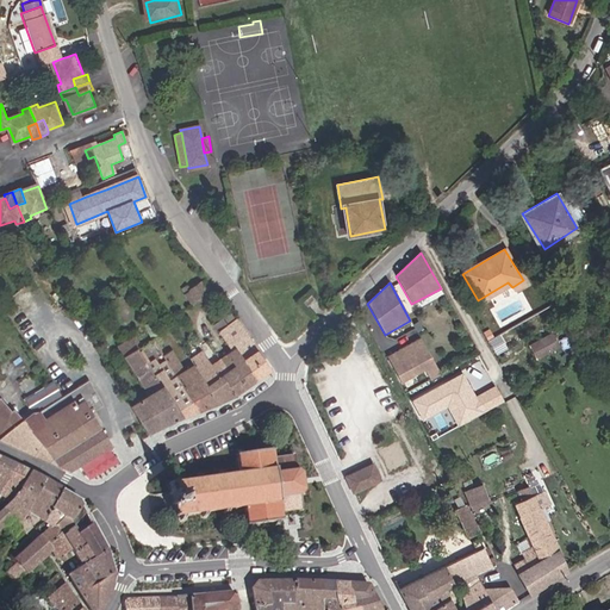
[(192,307),(207,297),(199,285),(184,296),(192,307)]
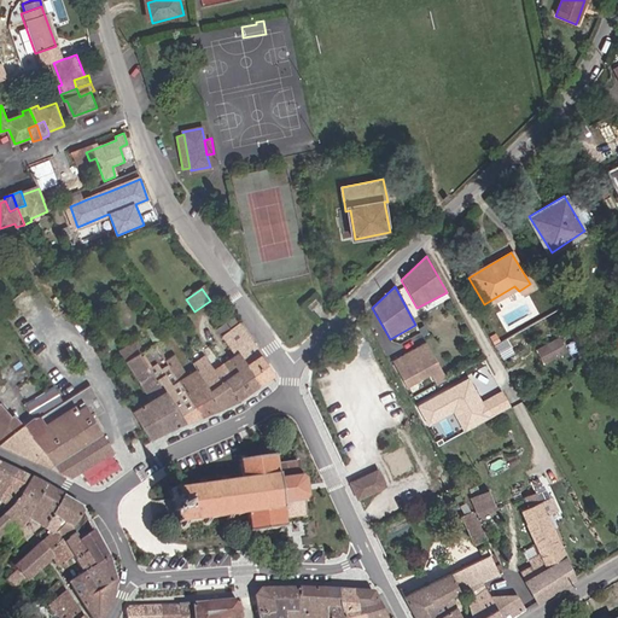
[(56,297),(52,301),(50,302),(56,309),(52,312),(57,316),(65,310),(56,297)]
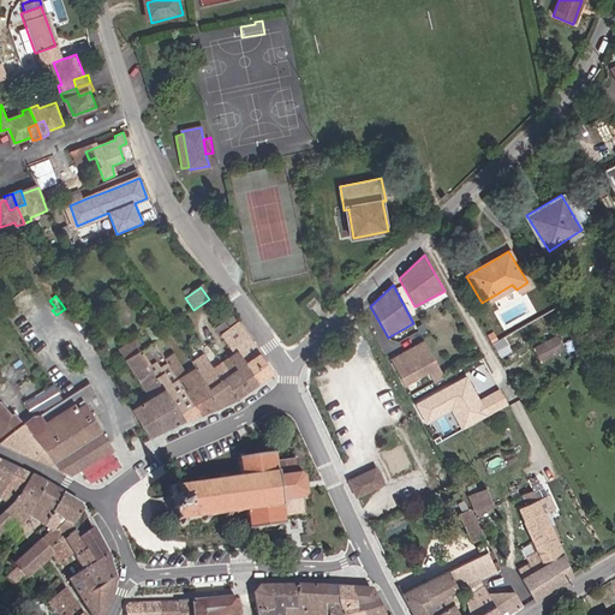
[(232,328),(238,323),(237,322),(236,323),(232,317),(226,321),(232,328)]
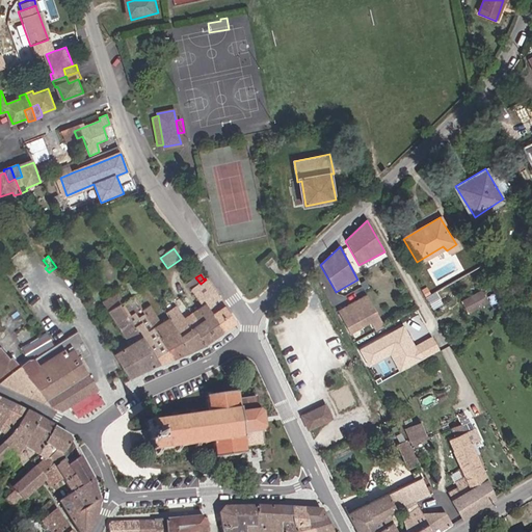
[(186,285),(190,290),(198,285),(194,278),(186,285)]
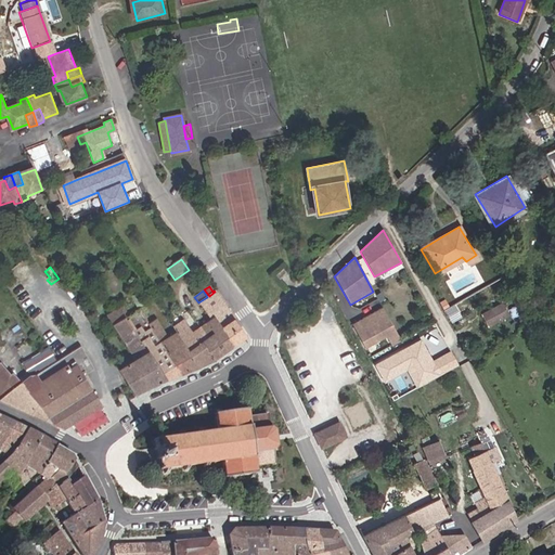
[(207,315),(211,321),(214,320),(220,330),(219,330),(223,336),(233,330),(241,340),(246,337),(215,292),(209,296),(207,297),(198,302),(207,315)]
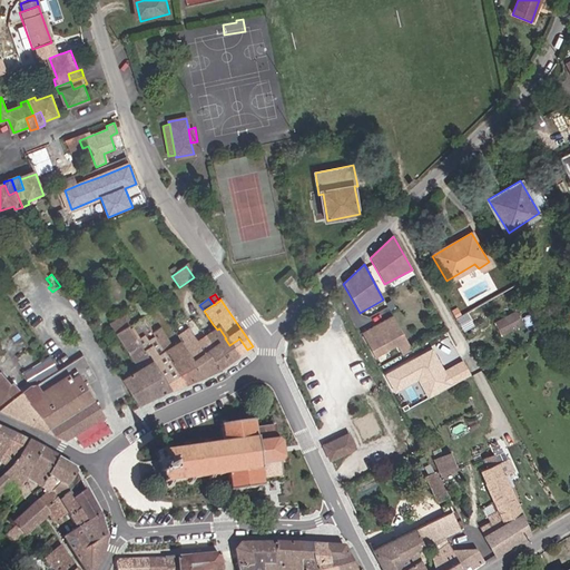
[(513,312),(503,317),(505,321),(495,324),(500,333),(520,322),(513,312)]
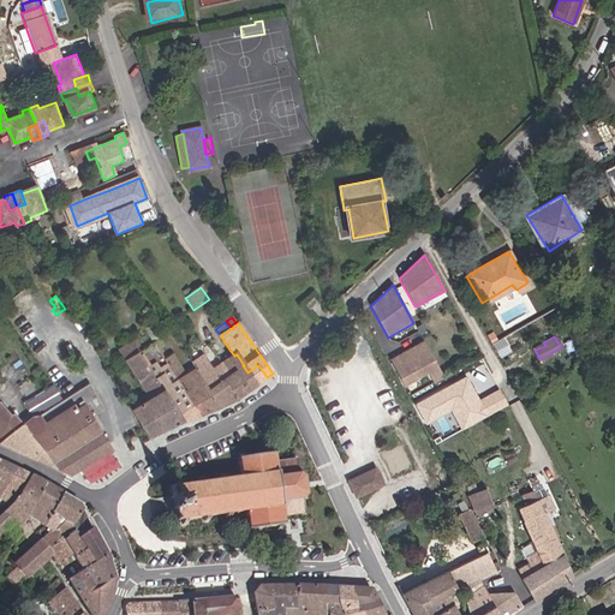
[(154,344),(178,382),(201,415),(236,399),(227,383),(212,392),(197,370),(187,376),(174,352),(173,353),(163,338),(154,344)]
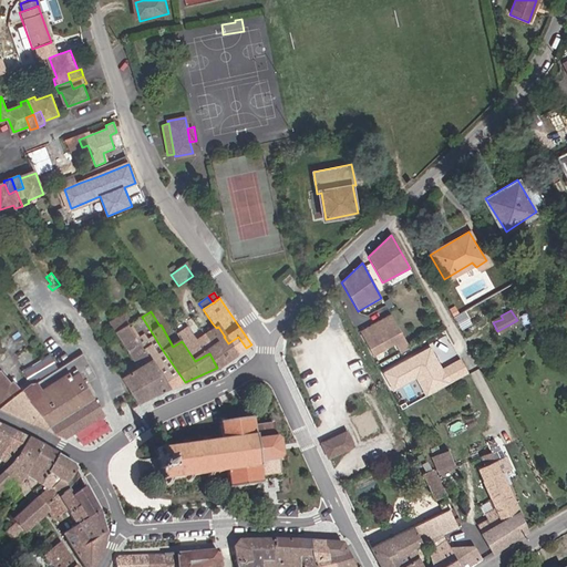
[(391,315),(360,332),(373,356),(395,343),(401,353),(410,348),(391,315)]
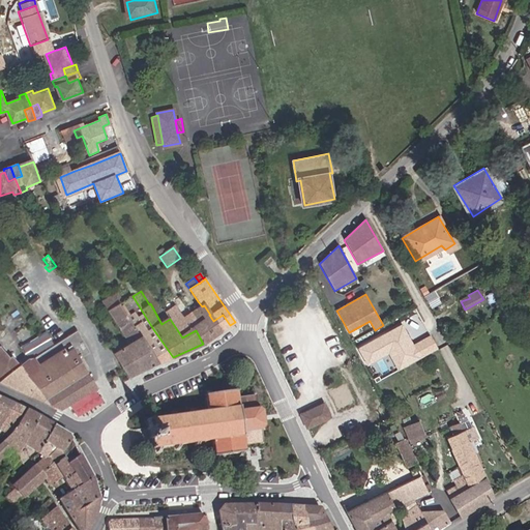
[(127,377),(157,362),(141,336),(139,336),(128,319),(119,304),(107,311),(128,344),(113,353),(125,374),(127,377)]
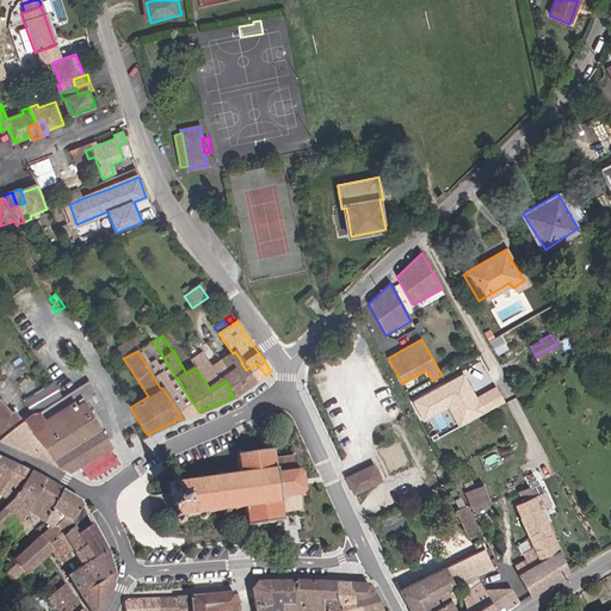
[(233,353),(211,368),(199,352),(190,359),(196,368),(210,389),(226,381),(234,396),(254,382),(246,370),(241,363),(242,363),(235,352),(233,353)]
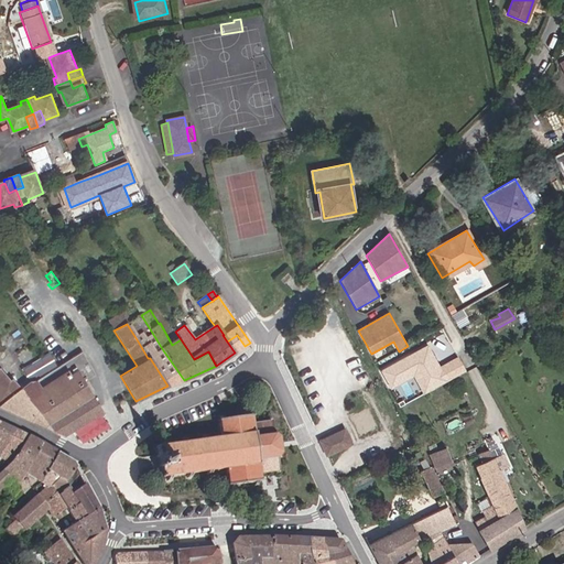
[(235,353),(245,346),(237,335),(227,342),(235,353)]
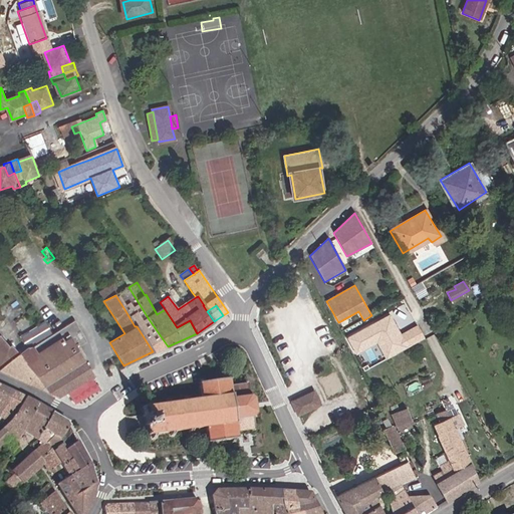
[(137,326),(153,351),(154,352),(168,346),(149,319),(144,322),(134,307),(131,309),(129,307),(124,309),(135,326),(137,326)]
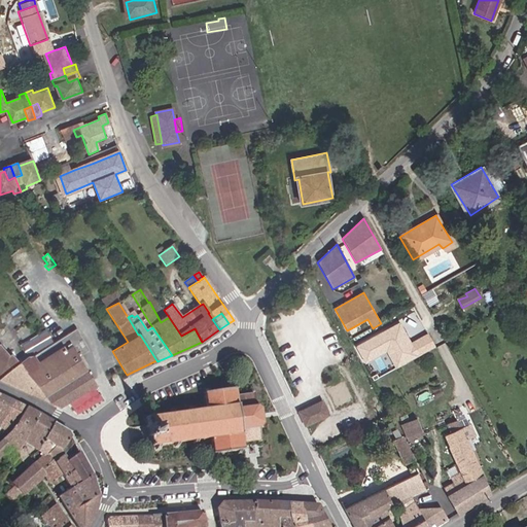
[(417,357),(398,323),(356,347),(364,362),(374,357),(371,353),(383,346),(395,369),(417,357)]
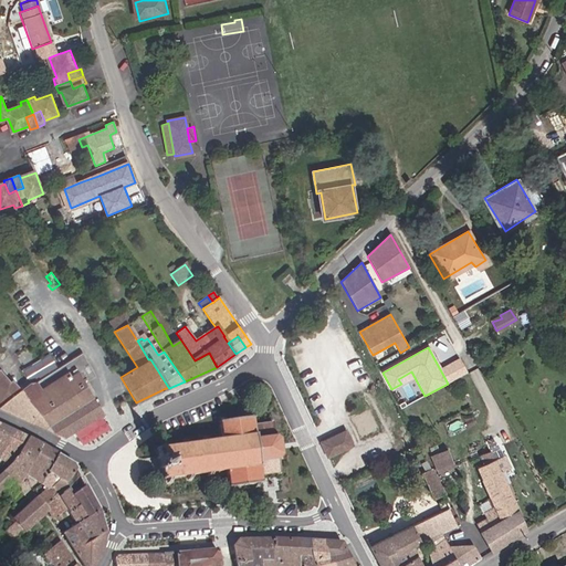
[(77,371),(90,364),(83,352),(46,371),(55,385),(77,371)]
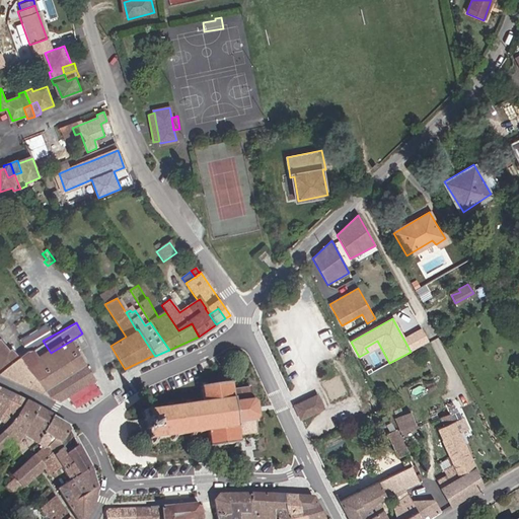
[(34,377),(18,357),(10,364),(4,355),(8,352),(0,341),(0,373),(48,396),(34,377)]
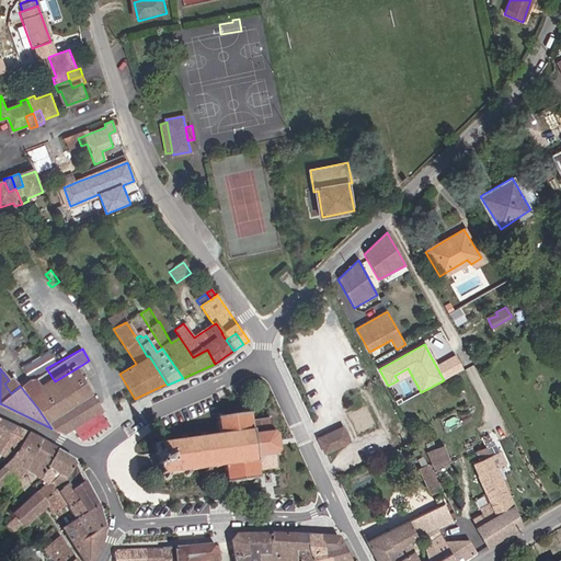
[(43,389),(33,377),(26,381),(20,386),(37,408),(52,428),(63,434),(101,412),(102,411),(86,381),(77,368),(55,381),(43,389)]
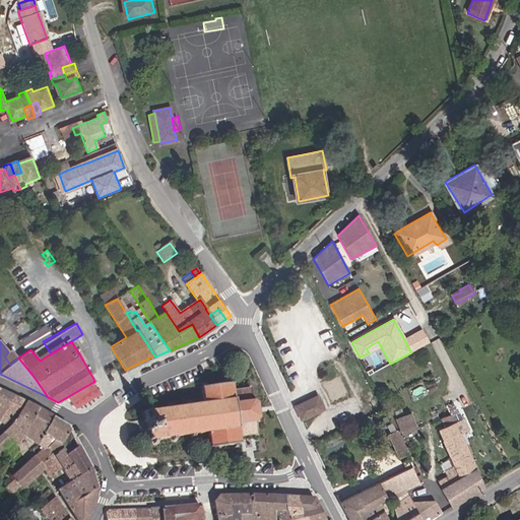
[(43,341),(30,349),(40,361),(51,353),(43,341)]
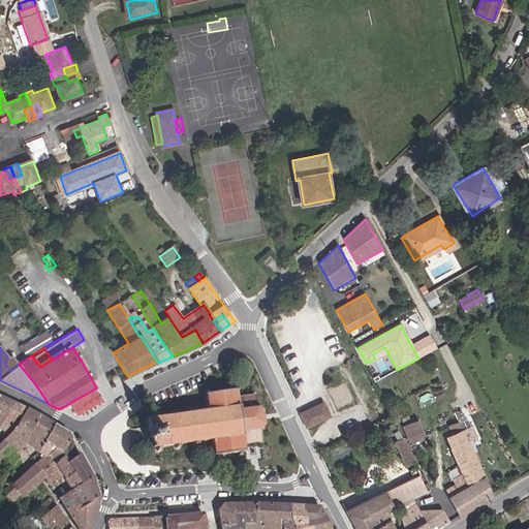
[(10,371),(19,364),(12,355),(8,359),(4,362),(10,371)]
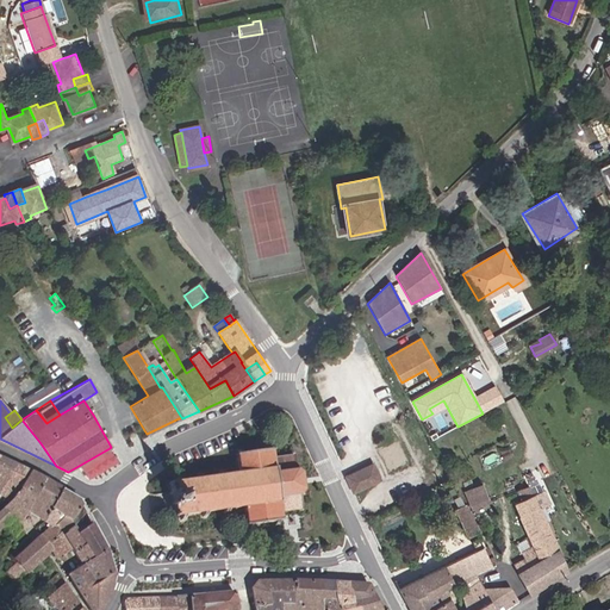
[(267,449),(263,449),(263,454),(242,456),(241,453),(237,453),(237,458),(236,458),(238,475),(222,478),(222,474),(217,474),(217,478),(200,480),(200,477),(195,478),(195,481),(179,484),(179,479),(174,480),(174,484),(168,485),(169,495),(167,496),(168,508),(170,509),(172,517),(179,517),(179,521),(184,521),(184,516),(200,515),(201,518),(205,518),(205,514),(223,511),(223,516),(226,515),(226,510),(243,509),(246,527),(249,527),(249,530),(253,530),(253,527),(274,523),(274,527),(278,527),(278,523),(280,522),(280,515),(300,511),(299,500),(299,496),(303,496),(302,492),(304,491),(304,489),(302,489),(300,478),(303,478),(302,475),(300,475),(299,472),(296,472),(293,458),(272,460),(271,453),(267,453),(267,449)]
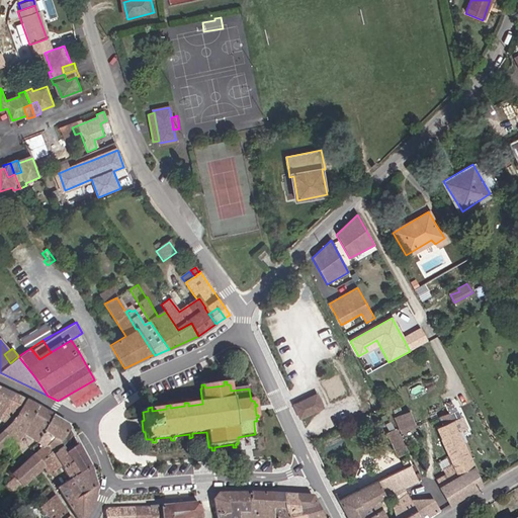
[(0,421),(0,422),(13,397),(0,390),(0,421)]
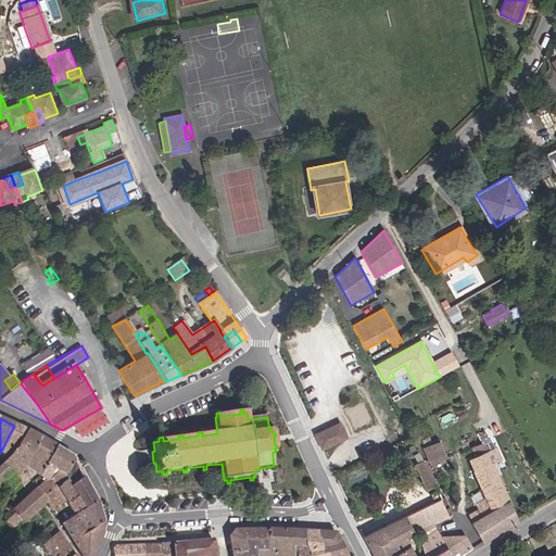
[(345,438),(341,428),(340,425),(316,436),(321,450),(345,438)]
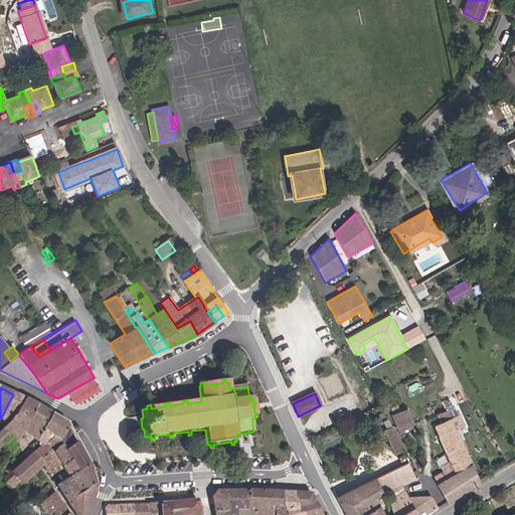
[(13,394),(0,419),(11,425),(25,400),(13,394)]
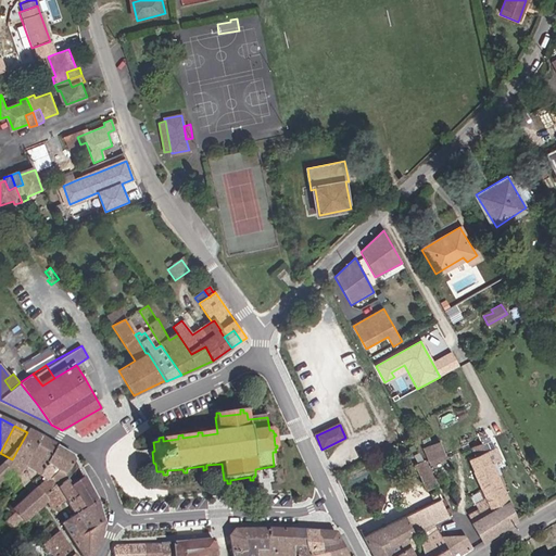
[(27,432),(12,459),(0,469),(0,484),(11,475),(19,479),(22,474),(25,468),(42,440),(27,432)]
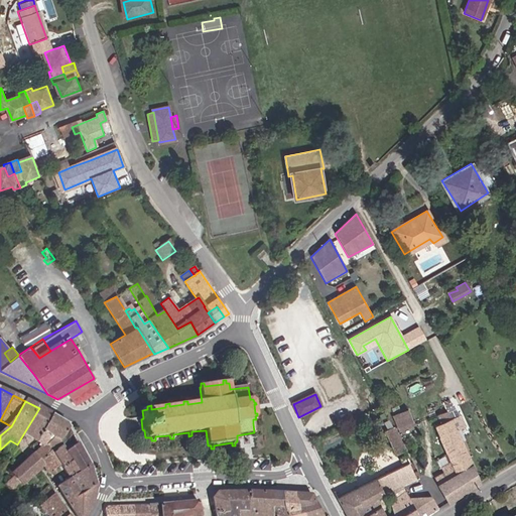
[(39,408),(23,434),(44,447),(12,475),(22,486),(43,467),(40,462),(51,452),(48,445),(54,436),(60,440),(63,437),(70,429),(68,424),(39,408)]
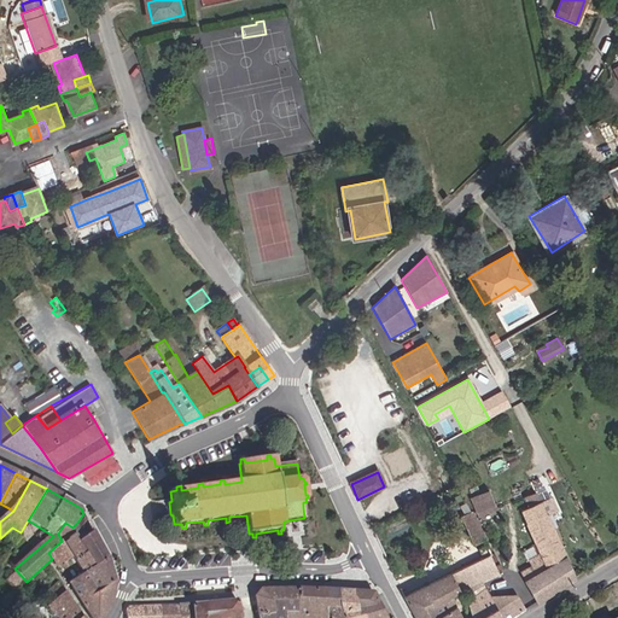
[(478,516),(493,509),(487,495),(472,501),(478,516)]
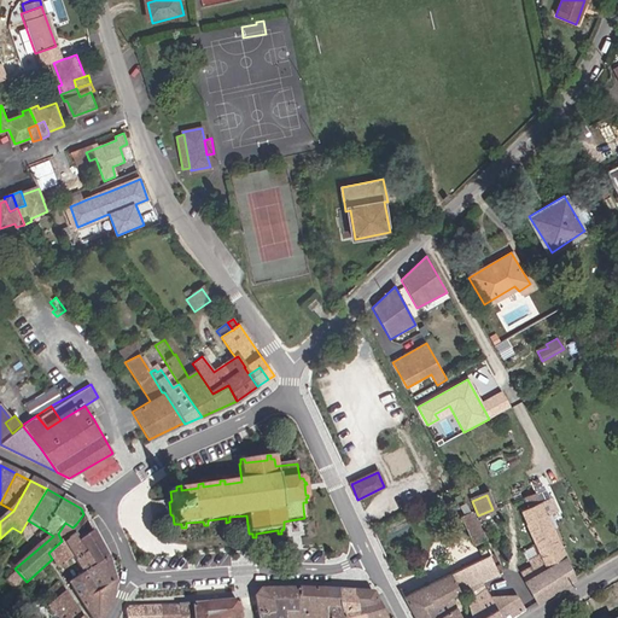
[(536,602),(573,578),(534,495),(523,500),(525,507),(518,511),(537,554),(525,563),(529,569),(518,575),(536,602)]
